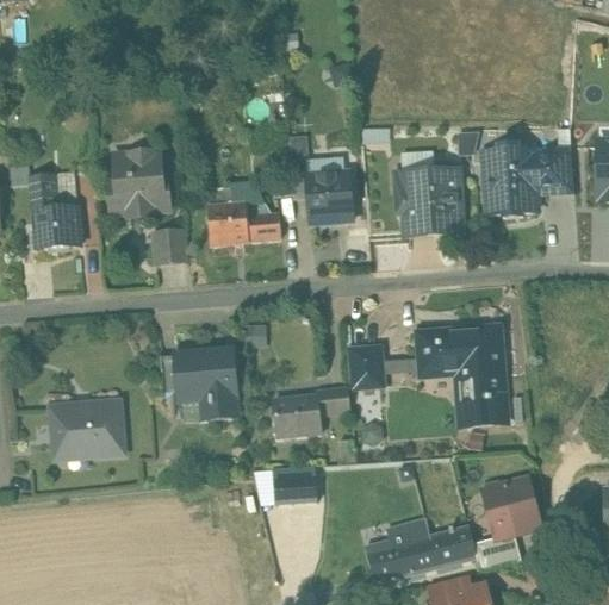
[(598,129),(578,128),(577,142),(598,143),(598,129)]
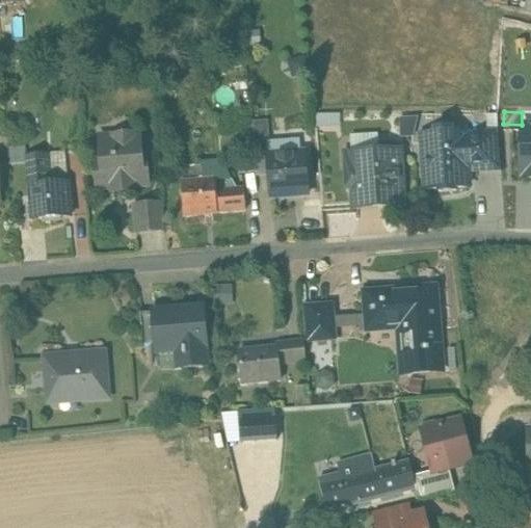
[(402,131),(416,131),(417,114),(403,114),(402,131)]
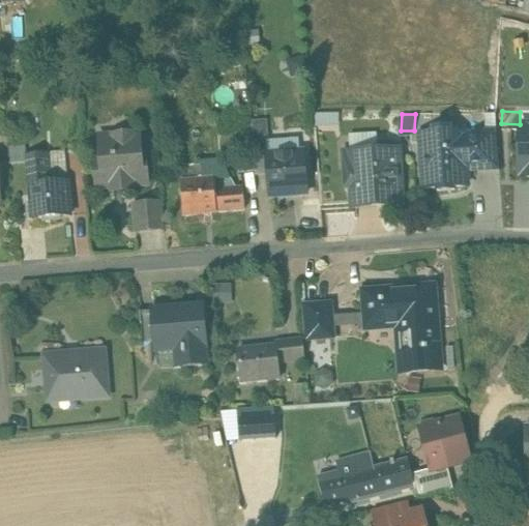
[(464,129),(451,129),(451,126),(434,127),(434,130),(422,132),(425,184),(438,184),(438,187),(456,186),(456,183),(468,182),(467,164),(475,163),(472,130),(465,132),(464,129)]
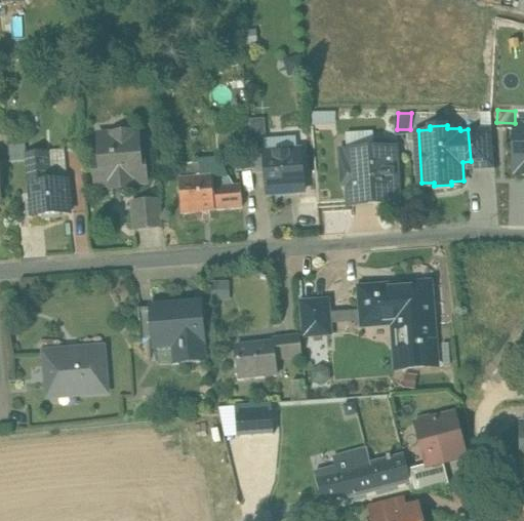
[(468,129),(471,161),(471,165),(495,164),(493,126),(468,128),(468,129)]
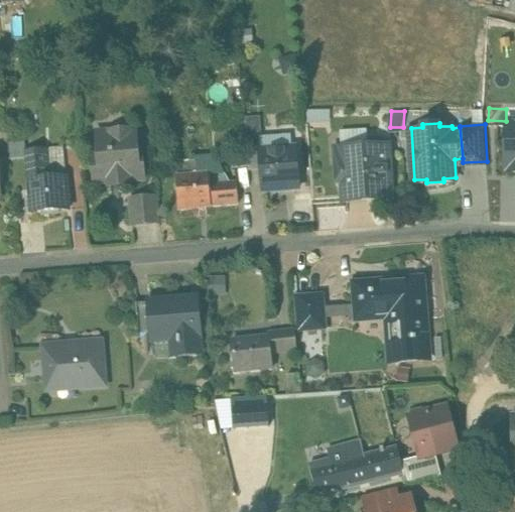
[(137,127),(98,130),(100,153),(94,154),(96,180),(120,178),(125,182),(131,182),(130,177),(145,175),(143,150),(139,150),(137,127)]
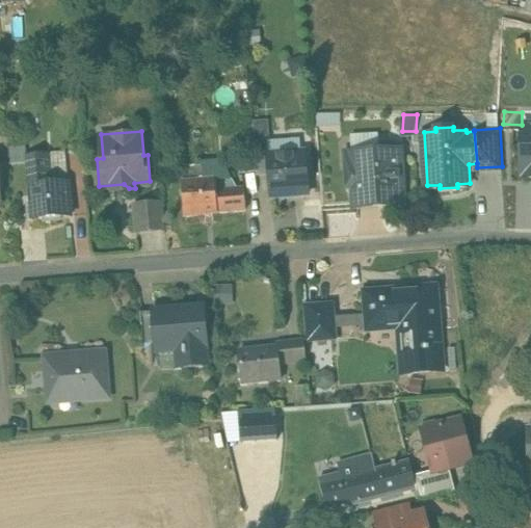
[(47,137),(27,138),(28,153),(29,153),(48,151),(47,137)]
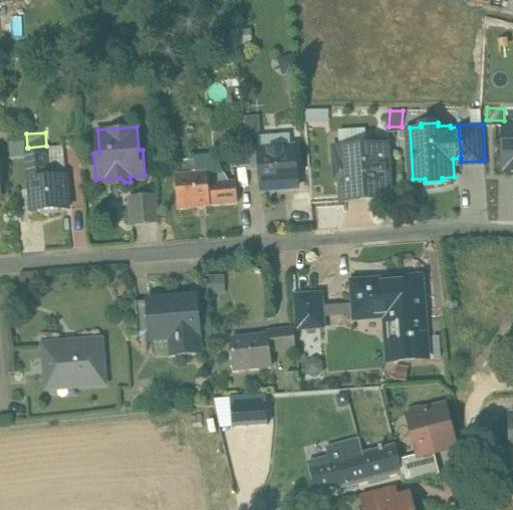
[(261,133),(247,134),(248,149),(249,160),(261,159),(260,148),(262,147),(261,133)]
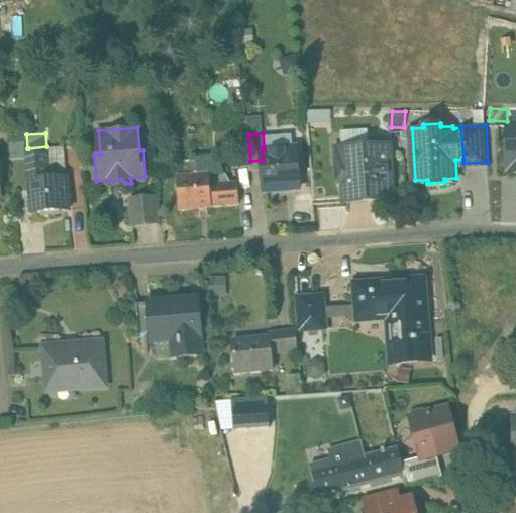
[(369,139),(364,145),(342,146),(343,159),(339,164),(340,178),(345,182),(346,199),(392,196),(389,143),(380,144),(374,139),(369,139)]
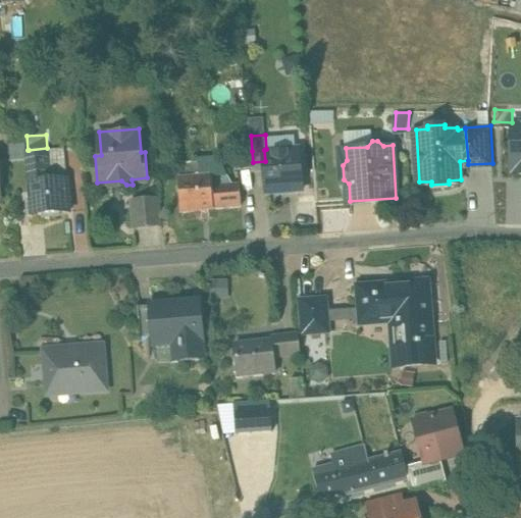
[(266,149),(264,150),(265,161),(267,188),(303,185),(300,147),(266,149)]
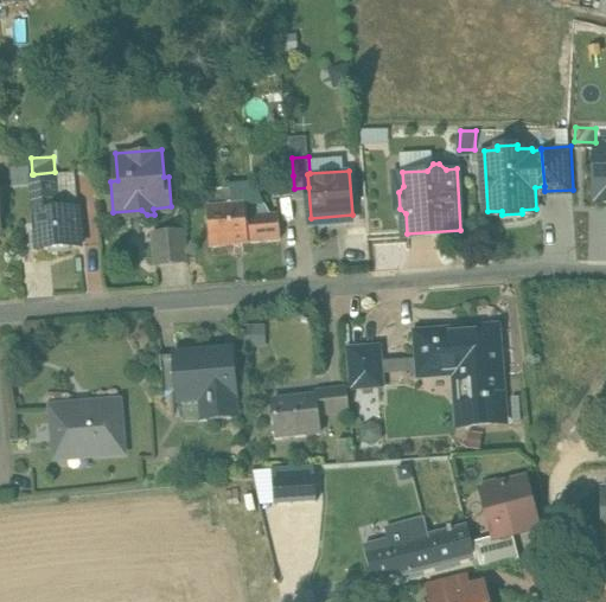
[(55,172),(33,174),(38,247),(82,243),(78,203),(58,205),(56,172),(55,172)]
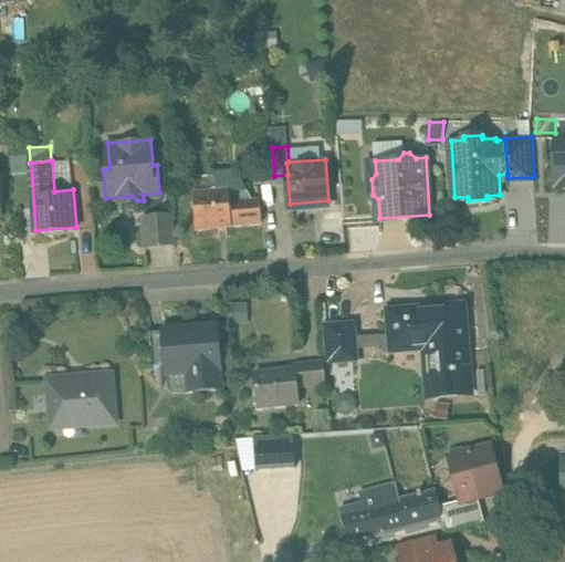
[(273,164),(254,165),(255,178),(274,176),(273,164)]
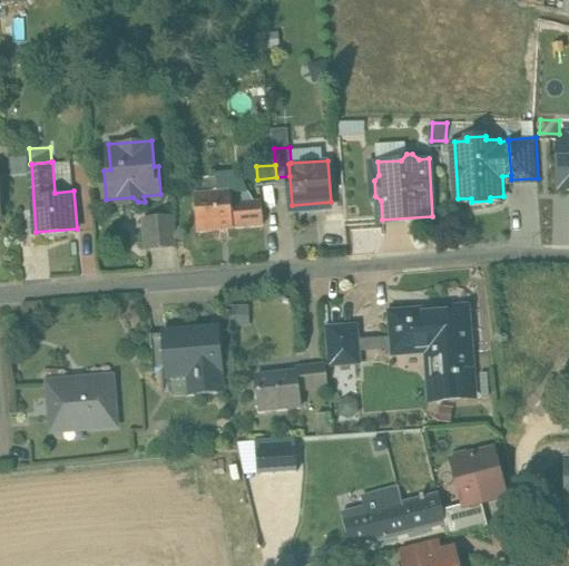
[(218,172),(194,174),(195,191),(219,189),(218,172)]
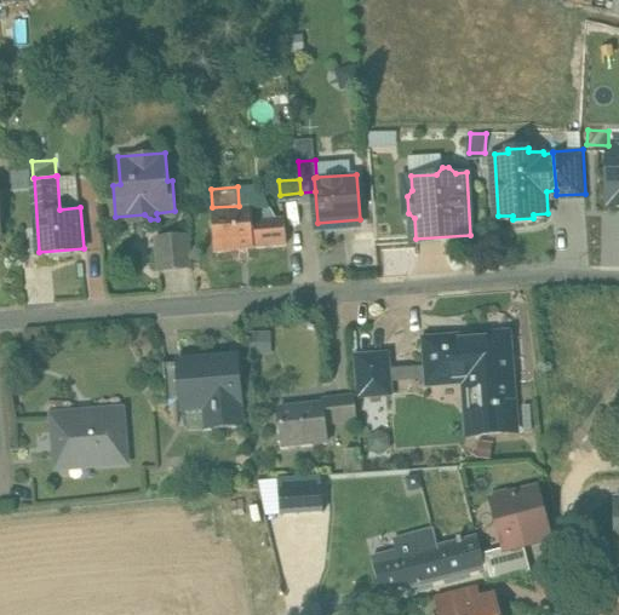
[(239,206),(212,207),(215,247),(254,245),(254,242),(286,240),(285,217),(253,219),(252,205),(239,206)]
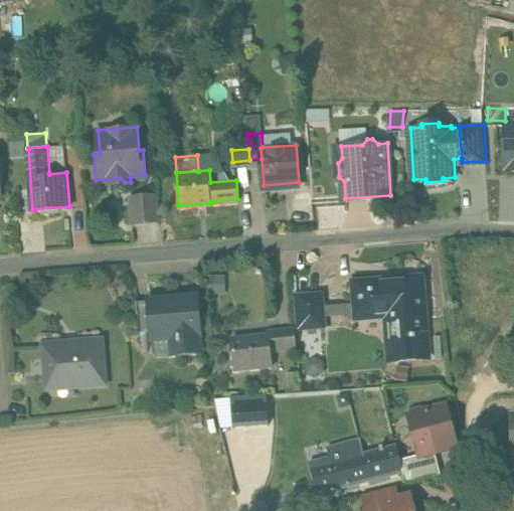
[(157,192),(131,195),(133,220),(159,218),(157,192)]
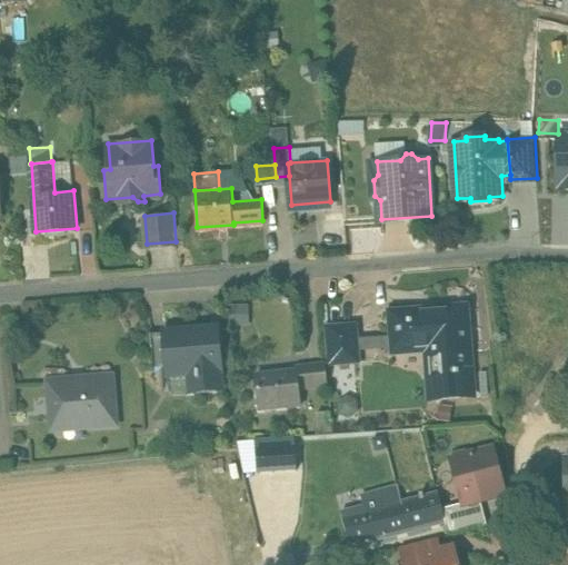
[(232,314),(251,311),(251,299),(231,300),(232,314)]
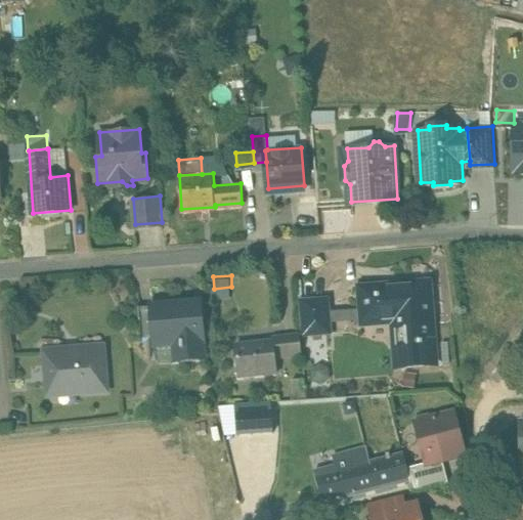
[(427,282),(359,287),(361,318),(398,316),(401,364),(429,362),(426,314),(429,314),(427,282)]
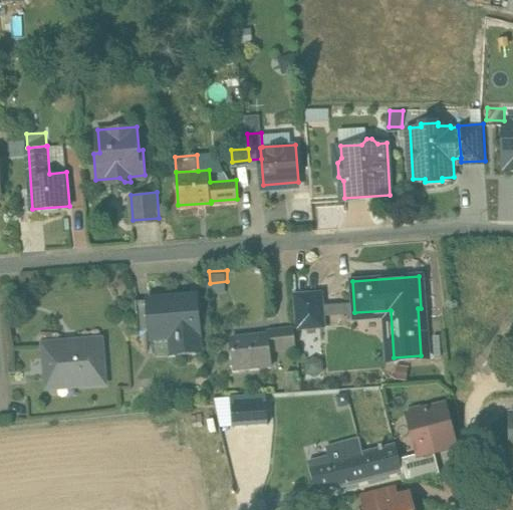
[(320,292),(292,294),(295,326),(323,324),(320,292)]
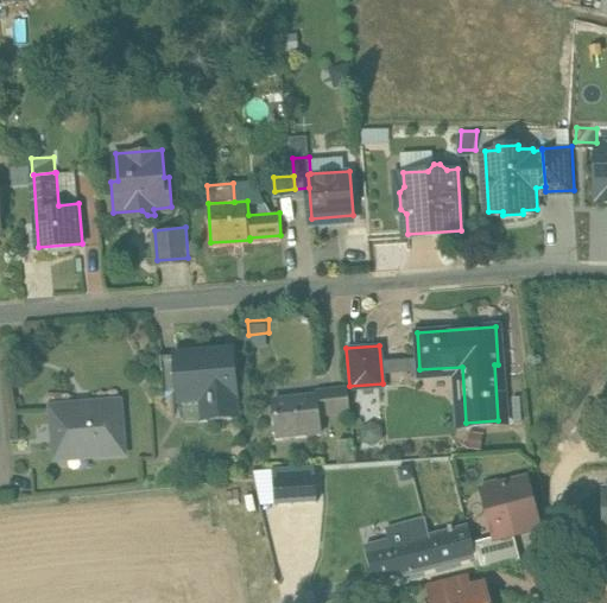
[(233,347),(176,351),(179,388),(181,398),(210,395),(212,402),(214,402),(215,414),(239,413),(233,347)]
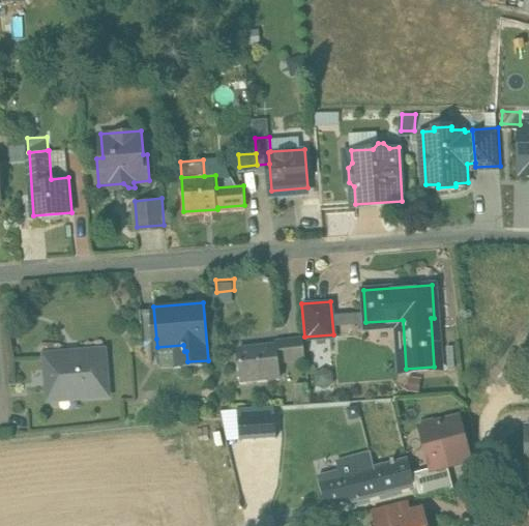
[(153,307),(141,308),(144,341),(156,339),(153,307)]
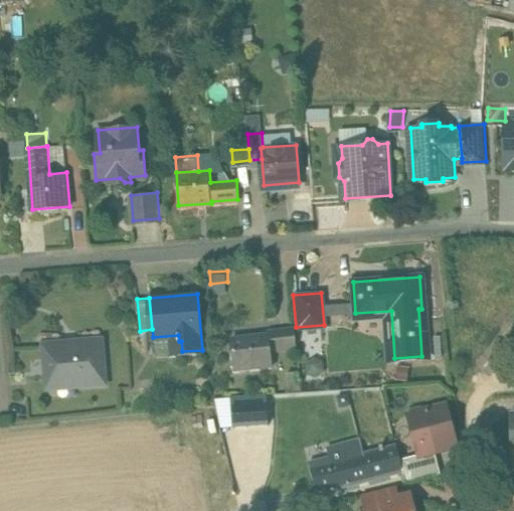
[(351,310),(351,300),(327,301),(328,312),(351,310)]
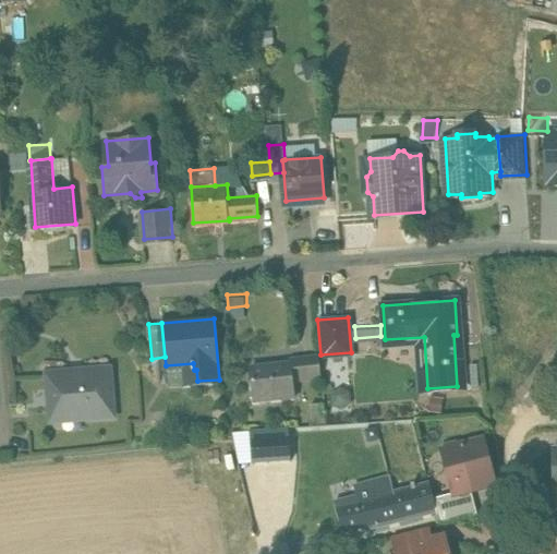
[(315,356),(291,358),(292,364),(293,377),(317,375),(315,356)]
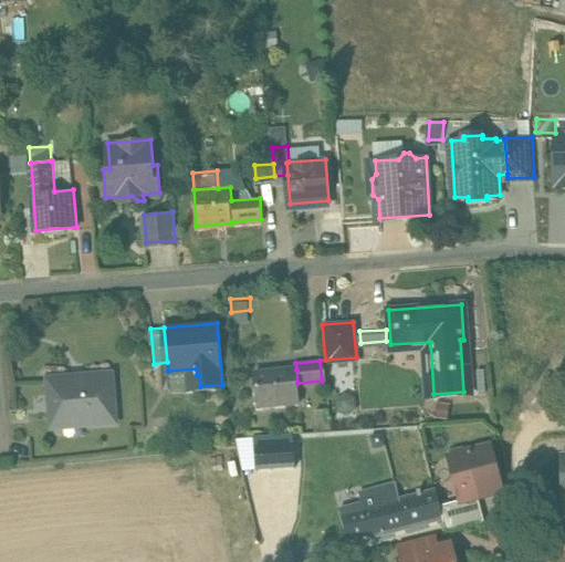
[(276,368),(255,371),(259,403),(299,399),(297,383),(296,370),(278,372),(276,368)]
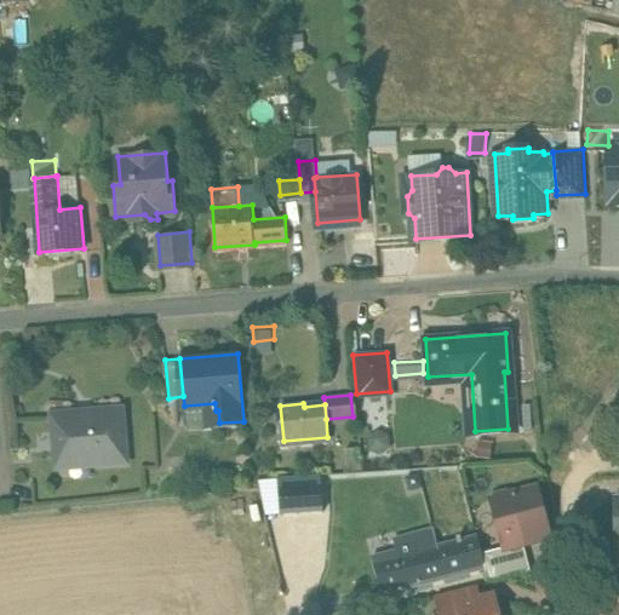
[(122,408),(55,413),(58,458),(92,454),(93,461),(127,459),(127,458),(122,408)]
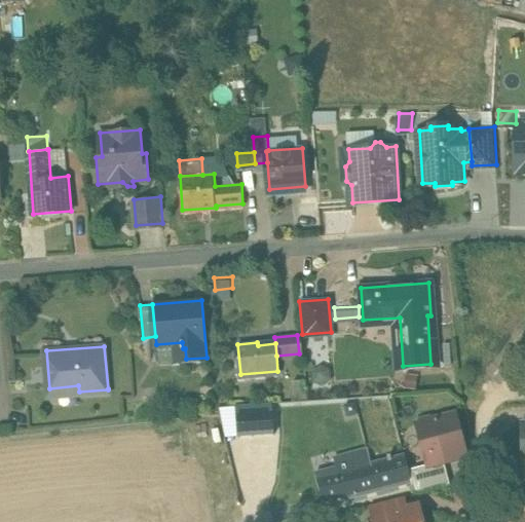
[(272,399),(235,401),(236,433),(273,431),(272,399)]
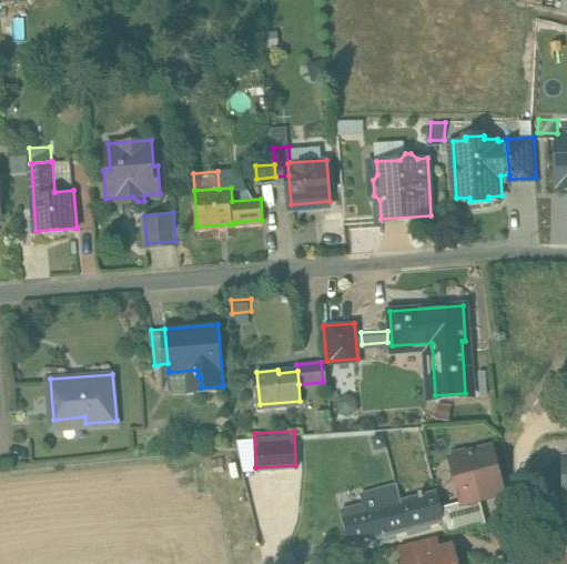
[(488,445),(469,451),(464,447),(455,450),(452,455),(458,479),(463,482),(467,499),(468,500),(481,496),(500,491),(503,485),(494,449),(488,445)]
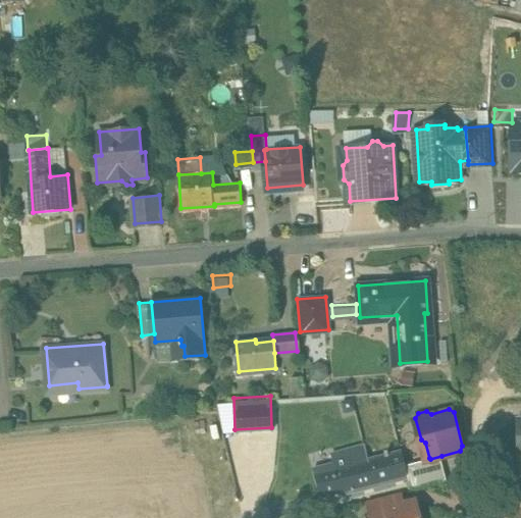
[(365,443),(332,452),(334,461),(314,467),(322,499),(409,475),(407,464),(403,450),(389,453),(388,449),(385,450),(386,454),(369,459),(365,443)]
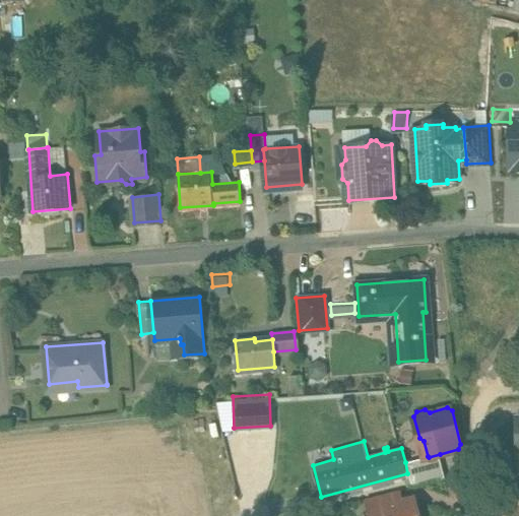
[(428,456),(405,462),(407,473),(410,486),(446,476),(440,454),(429,457),(428,456)]
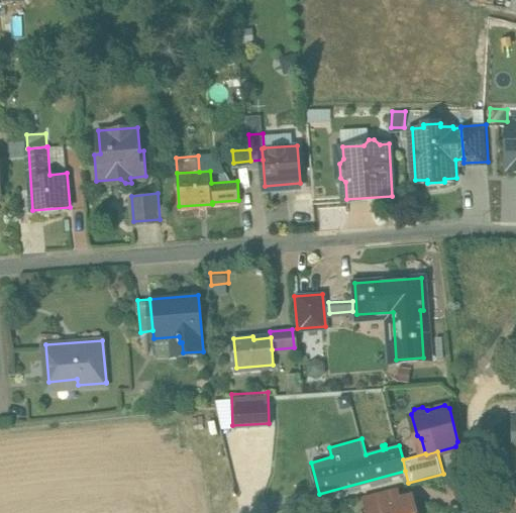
[(515,484),(504,488),(510,512),(515,512),(515,484)]
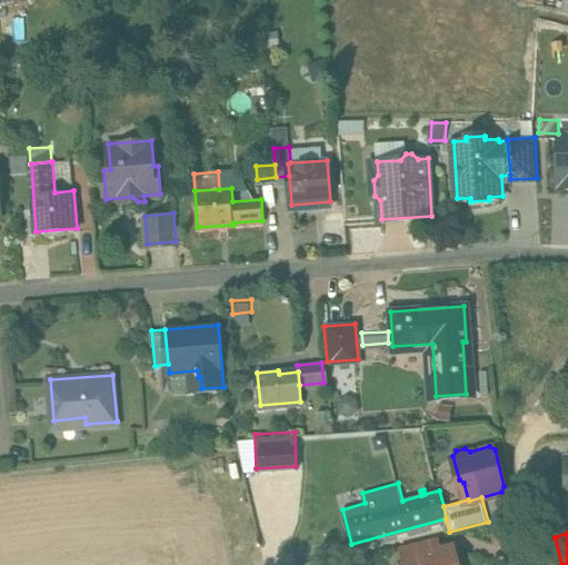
[(432,536),(407,543),(410,555),(436,548),(432,536)]
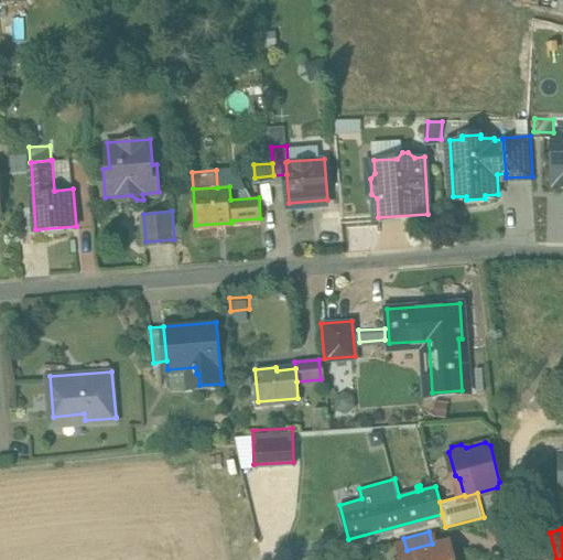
[(407,550),(401,552),(402,559),(453,559),(456,559),(451,539),(432,544),(407,550)]
